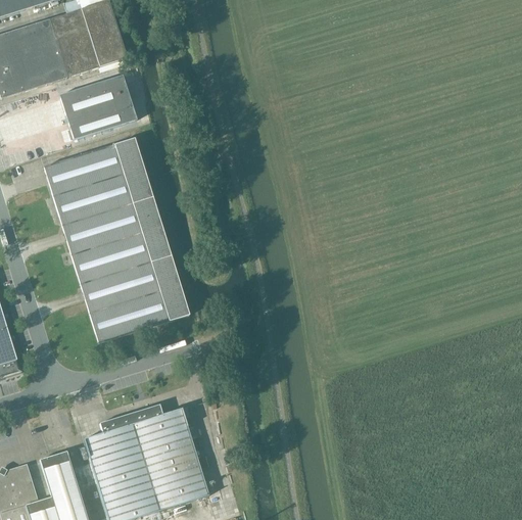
[(0,0),(0,15),(48,0),(0,0)]
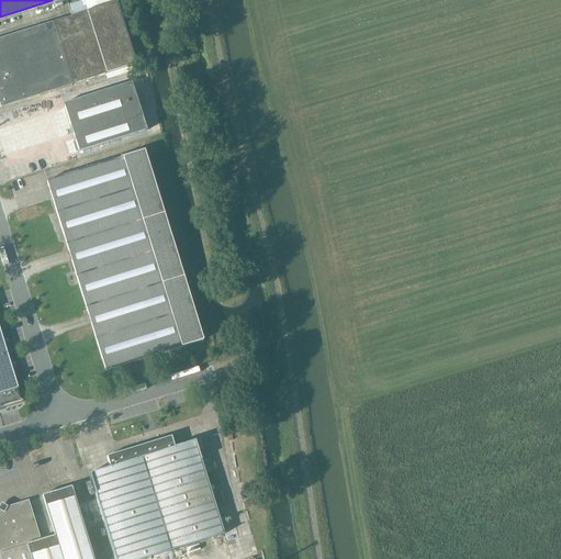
[(0,100),(1,105),(73,82),(73,81),(137,62),(118,0),(114,0),(0,36),(0,100)]
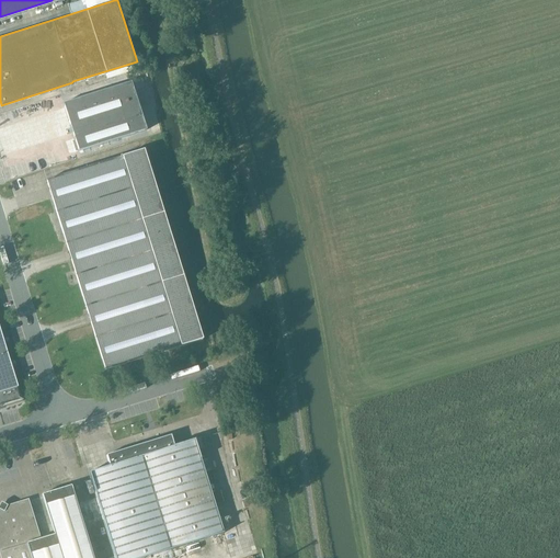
[(65,101),(80,149),(148,127),(133,79),(65,101)]
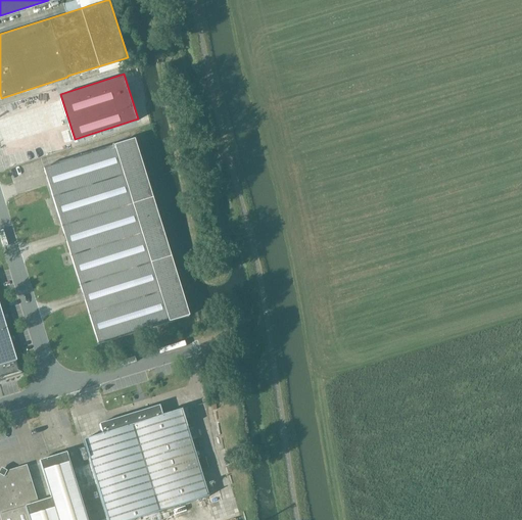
[(44,166),(86,299),(99,342),(190,314),(135,137),(44,166)]
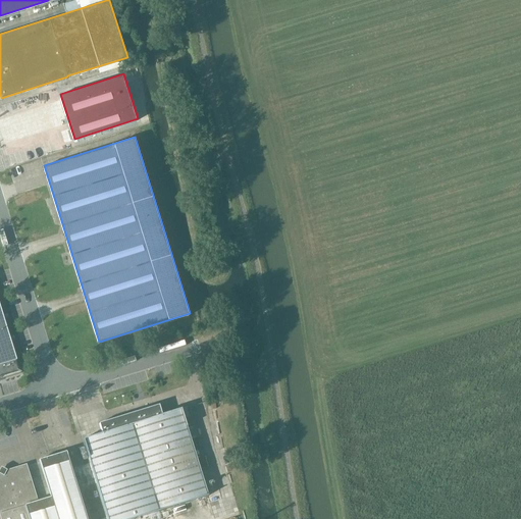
[(0,375),(20,369),(17,357),(0,301),(0,375)]
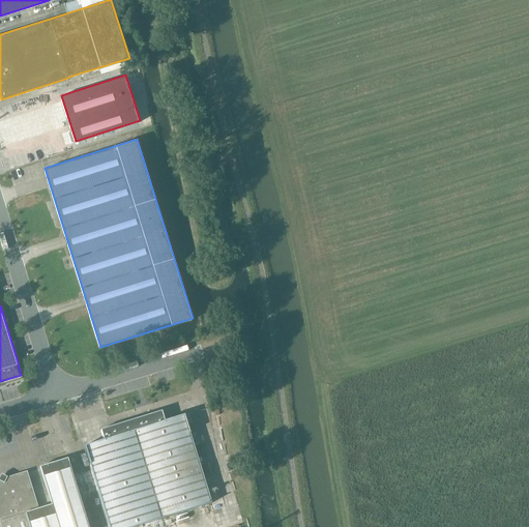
[(105,437),(85,443),(111,526),(123,526),(212,500),(185,412),(166,418),(163,409),(101,428),(105,437)]
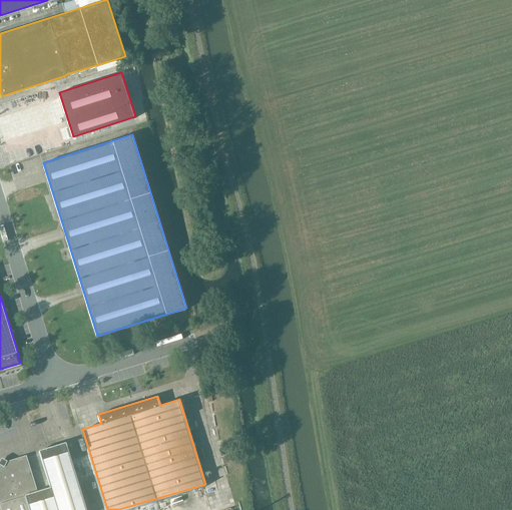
[(27,454),(0,462),(0,500),(3,509),(86,509),(66,442),(40,450),(51,487),(38,491),(27,454)]
